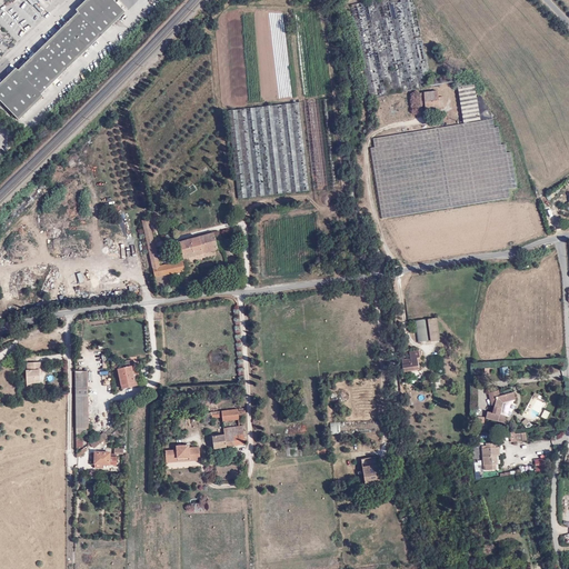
[(86,0),(77,9),(79,12),(19,70),(17,68),(0,83),(0,99),(20,120),(43,97),(42,95),(126,13),(112,0),(86,0)]
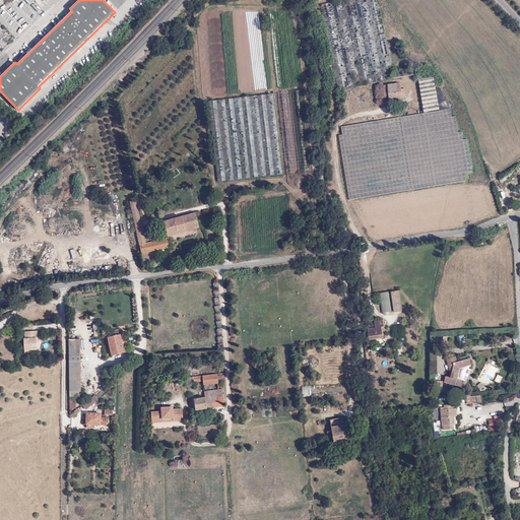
[(375,0),(346,0),(320,5),(338,89),(394,78),(381,10),(375,0)]
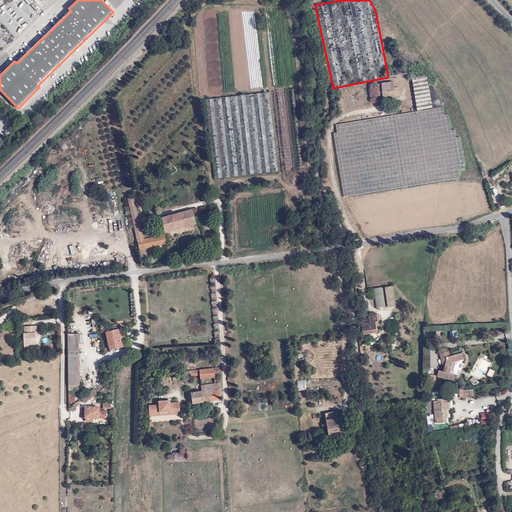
[(427,77),(413,79),(417,112),(443,107),(434,88),(430,89),(427,77)]
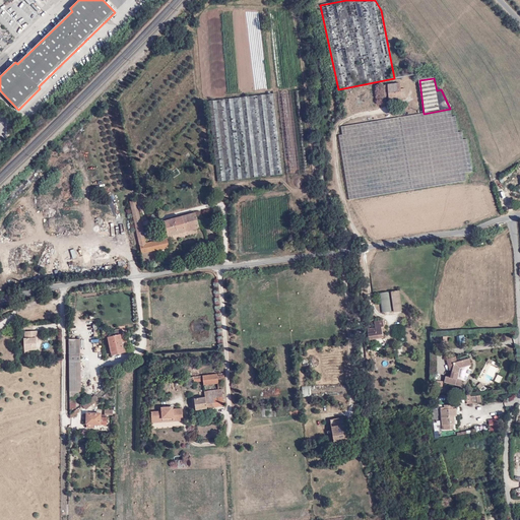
[(400,84),(384,86),(385,94),(388,94),(389,102),(405,99),(404,89),(400,89),(400,84)]
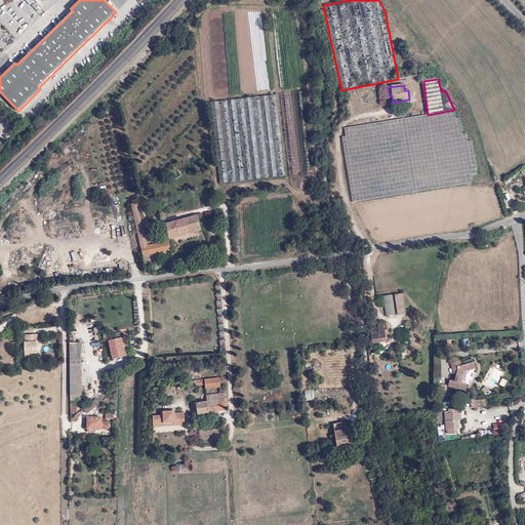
[(300,91),(208,103),(218,187),(311,174),(300,91)]
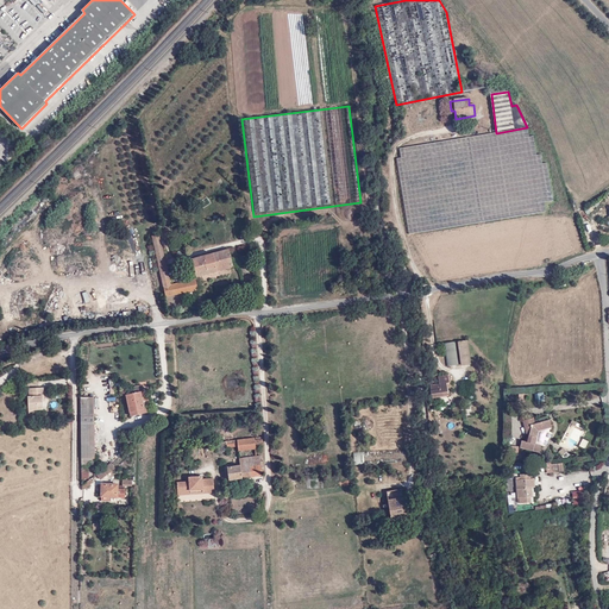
[(528,129),(471,138),(452,143),(451,140),(401,149),(402,158),(397,159),(408,234),(546,213),(545,203),(553,202),(547,164),(542,164),(542,155),(537,156),(534,137),(529,137),(528,129)]
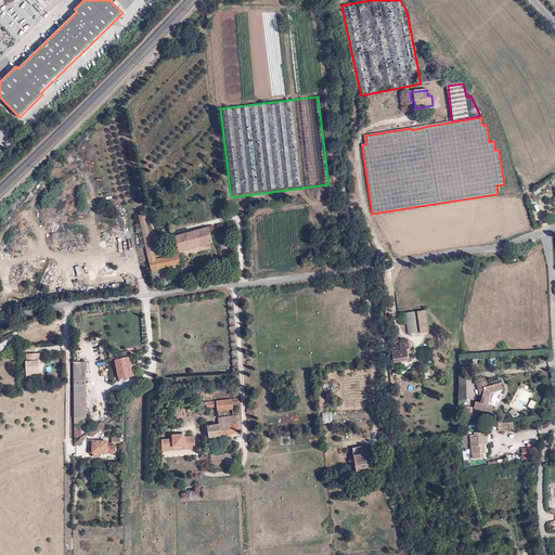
[(214,248),(209,228),(173,235),(176,248),(172,248),(172,246),(169,247),(170,252),(166,253),(167,259),(155,261),(145,214),(139,216),(150,270),(181,266),(180,255),(214,248)]
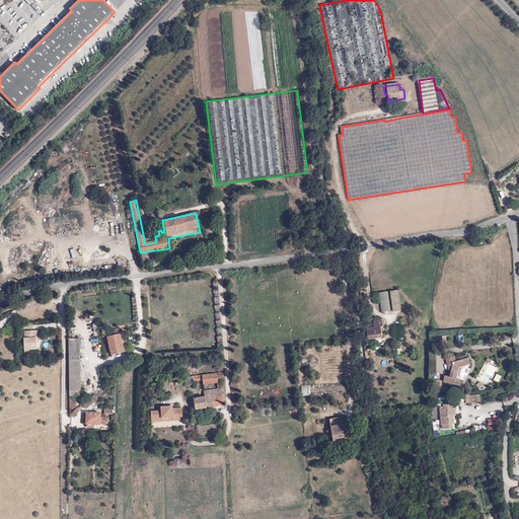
[(398,291),(391,291),(393,310),(400,309),(398,291)]
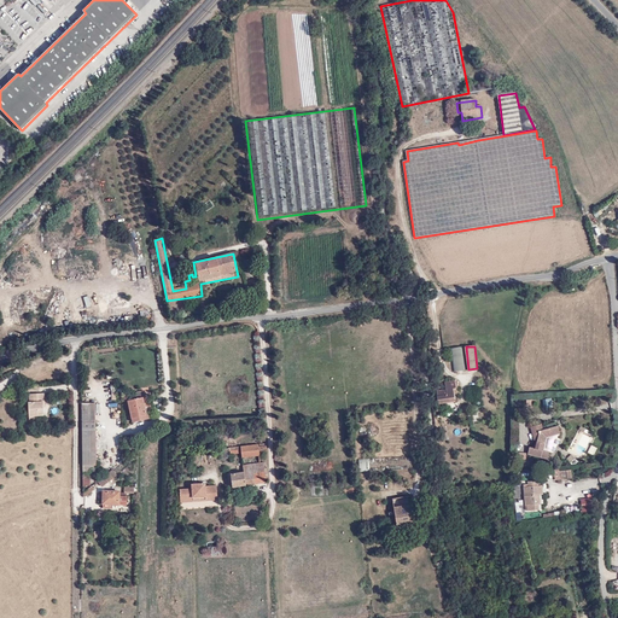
[(450,349),(450,350),(454,372),(466,369),(462,348),(450,349)]
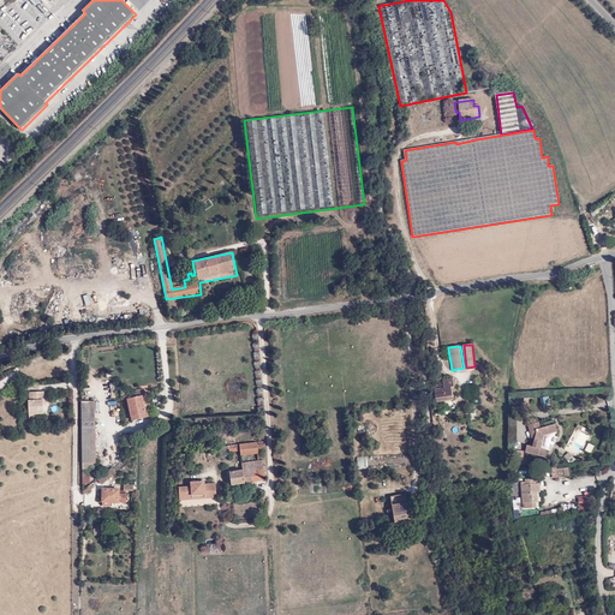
[(445,387),(436,389),(439,402),(454,399),(453,392),(455,392),(453,381),(445,382),(445,387)]
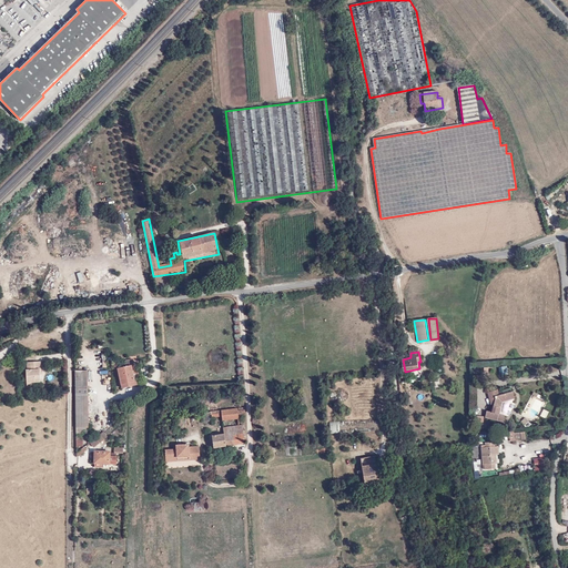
[(40,366),(41,366),(41,359),(34,359),(34,361),(28,361),(28,368),(27,368),(27,381),(40,381),(40,372),(40,366)]
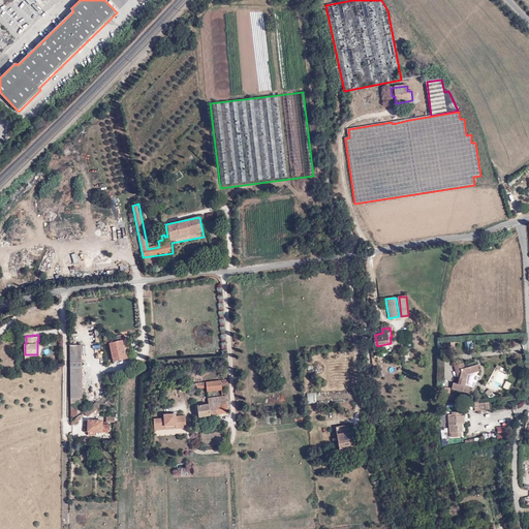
[(123,341),(110,344),(114,362),(128,359),(127,355),(126,355),(123,341)]
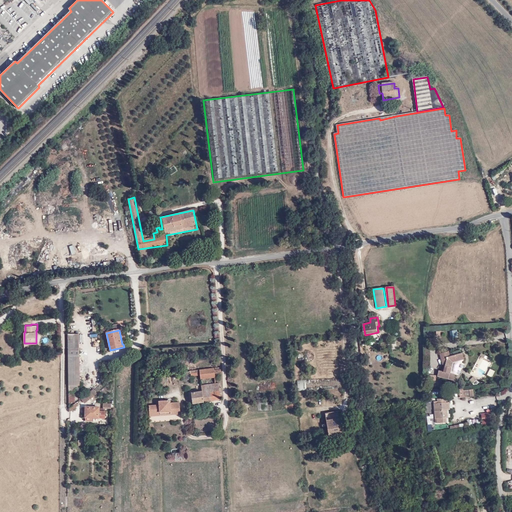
[(451,339),(458,339),(457,330),(450,331),(451,339)]
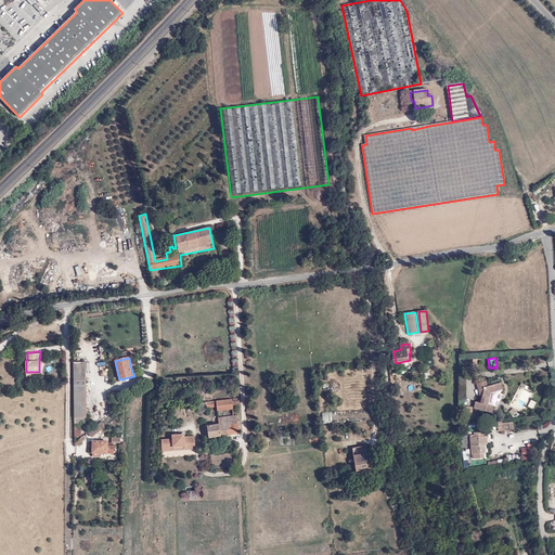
[(75,424),(87,422),(87,359),(75,359),(75,424)]
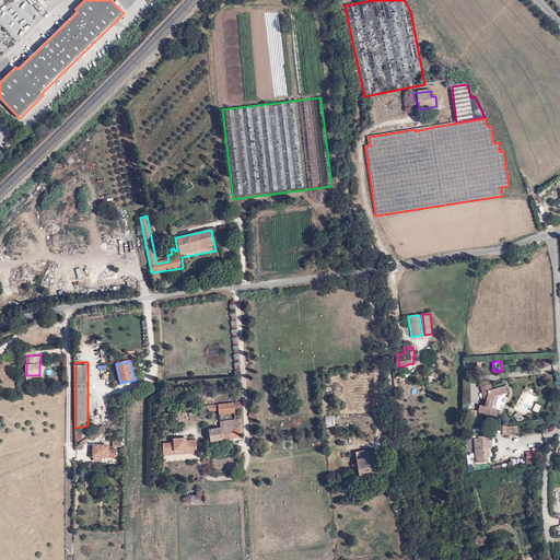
[(491,384),(482,385),(483,393),(485,392),(487,400),(485,406),(480,405),(479,411),(497,416),(498,409),(501,408),(503,396),(502,394),(508,393),(505,385),(493,388),(491,384)]
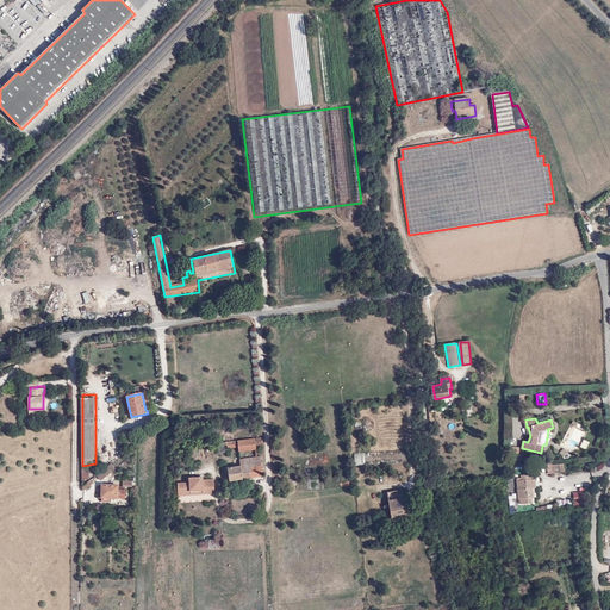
[(256,447),(265,446),(265,440),(256,441),(254,437),(236,437),(236,442),(228,442),(228,446),(237,446),(237,450),(255,450),(256,447)]
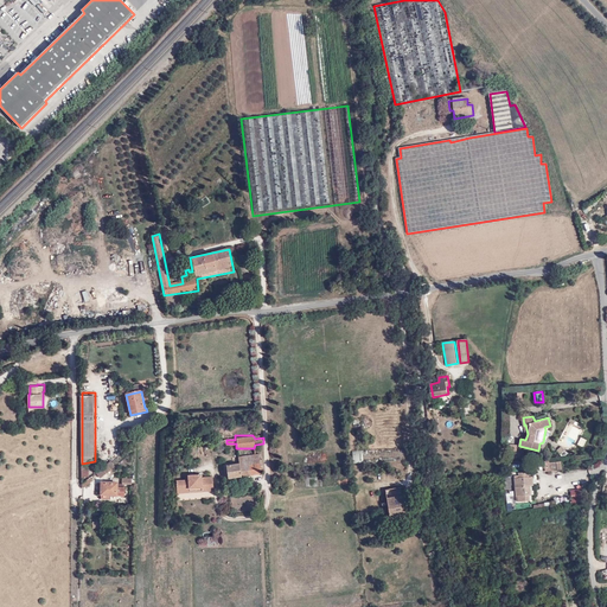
[(580,438),(576,445),(583,448),(586,440),(580,438)]
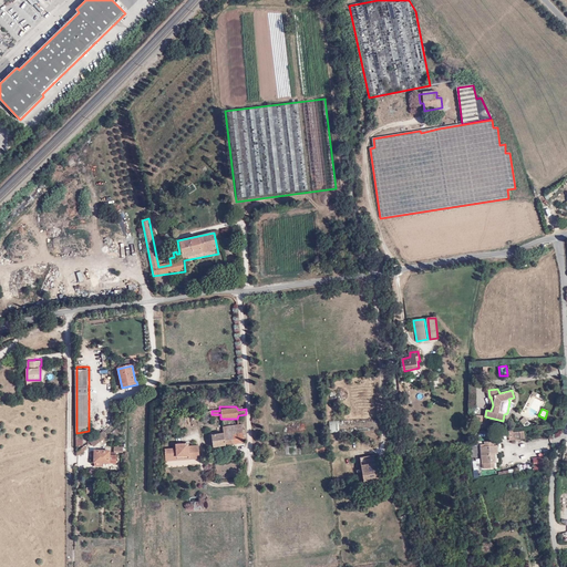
[(483,415),(474,415),(474,428),(483,428),(483,415)]
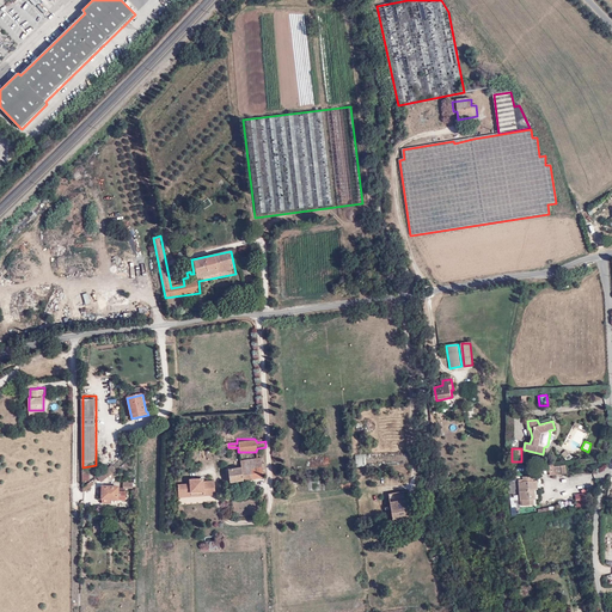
[(403,451),(355,453),(356,467),(403,465),(403,451)]
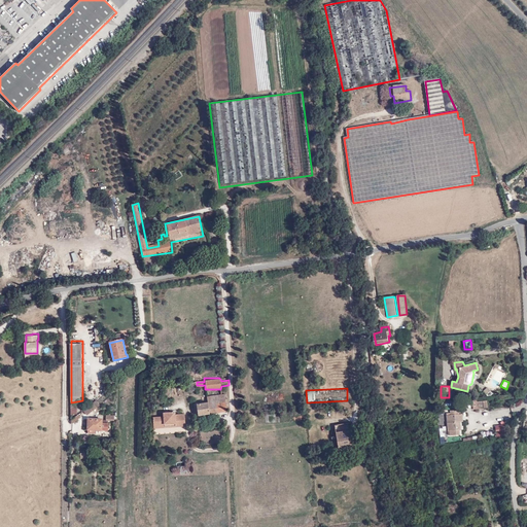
[(224,395),(207,397),(208,403),(201,405),(201,402),(199,402),(199,405),(195,406),(197,417),(227,412),(224,395)]
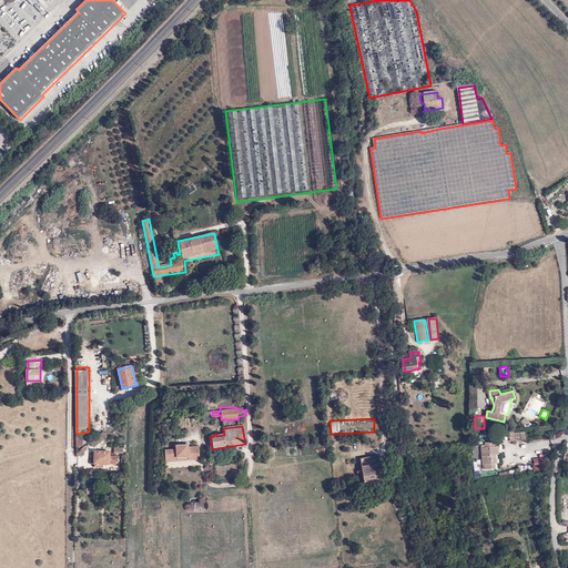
[(107,435),(103,432),(91,440),(93,445),(107,435)]
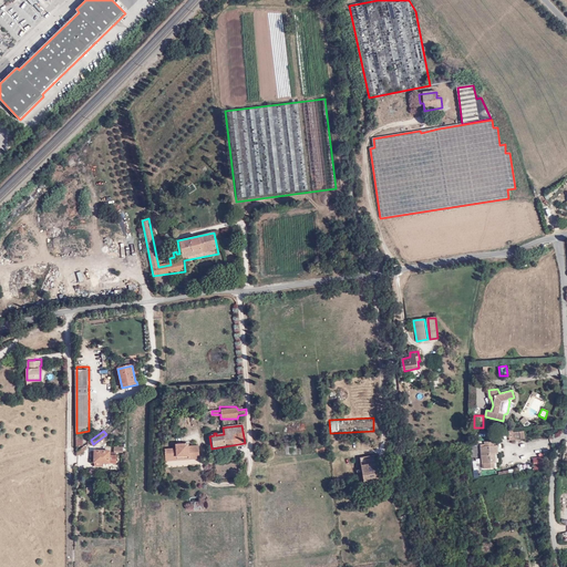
[(525,431),(508,433),(509,441),(525,439),(525,431)]
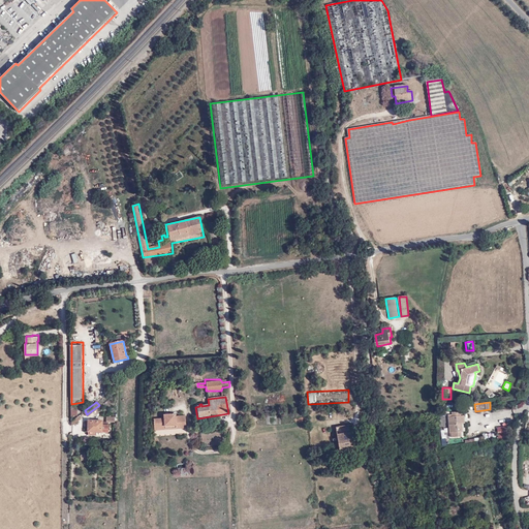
[(461,410),(453,411),(454,415),(449,415),(450,431),(453,431),(453,436),(462,435),(462,430),(463,430),(463,423),(465,423),(465,414),(462,414),(461,410)]
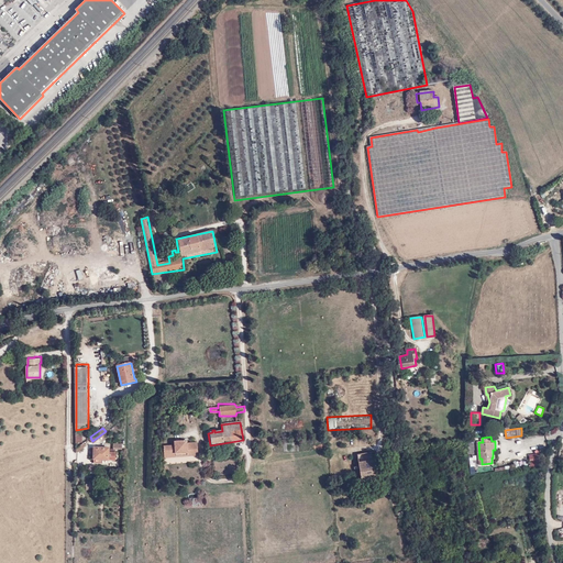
[(194,452),(198,452),(197,443),(187,443),(187,441),(174,441),(175,445),(164,446),(164,454),(165,459),(188,455),(194,455),(194,452)]
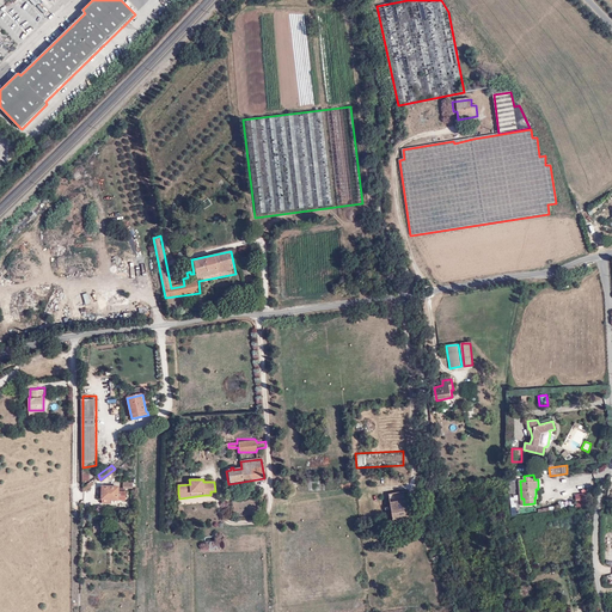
[(91,481),(83,487),(83,491),(93,483),(91,481)]
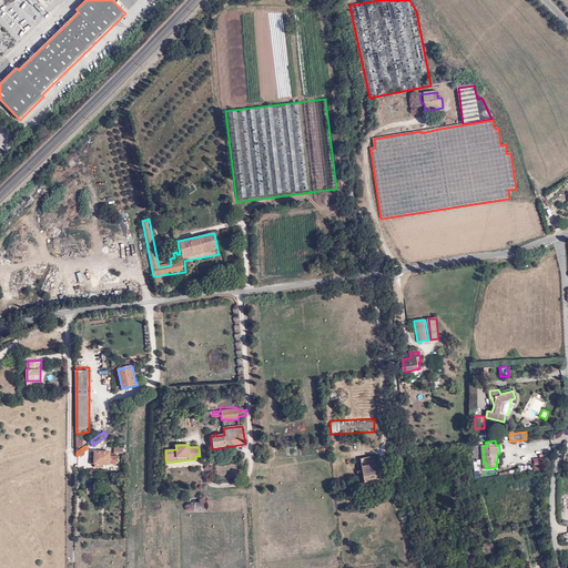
[(111,452),(94,452),(94,466),(94,467),(103,467),(104,465),(118,465),(118,456),(111,456),(111,452)]
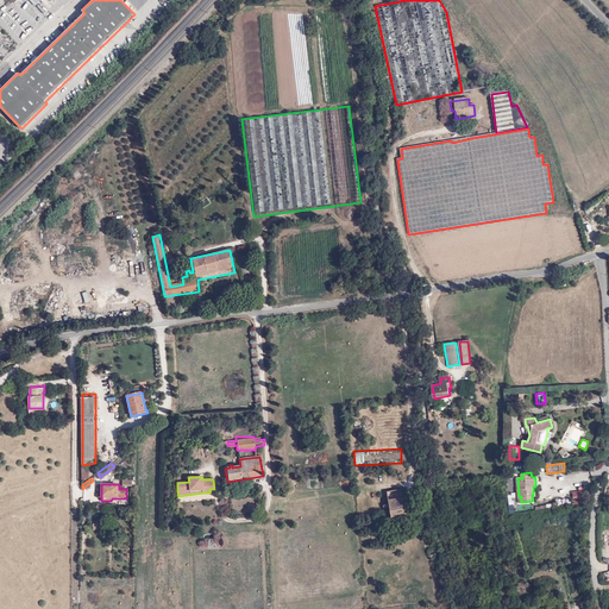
[(406,488),(387,490),(390,519),(409,516),(406,488)]
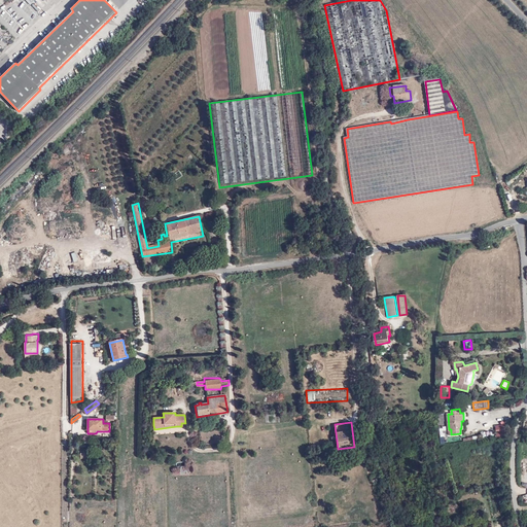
[(495,425),(495,435),(503,435),(503,425),(495,425)]
